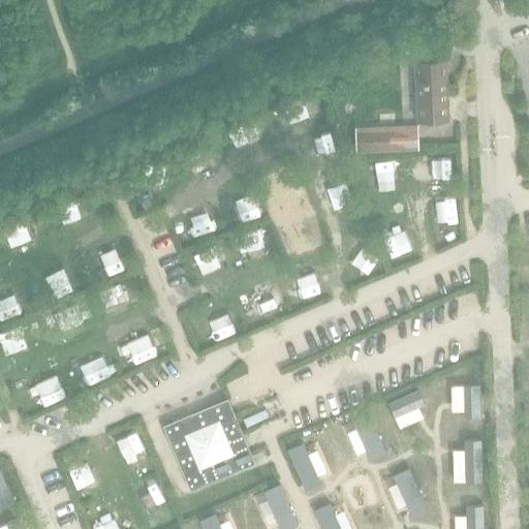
[(416,120),(448,118),(445,58),(413,59),(416,120)]
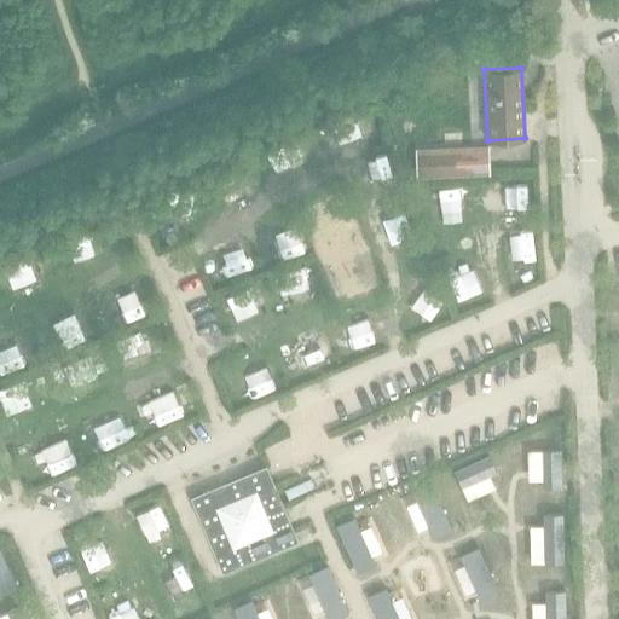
[(415,152),(416,177),(489,173),(487,149),(415,152)]
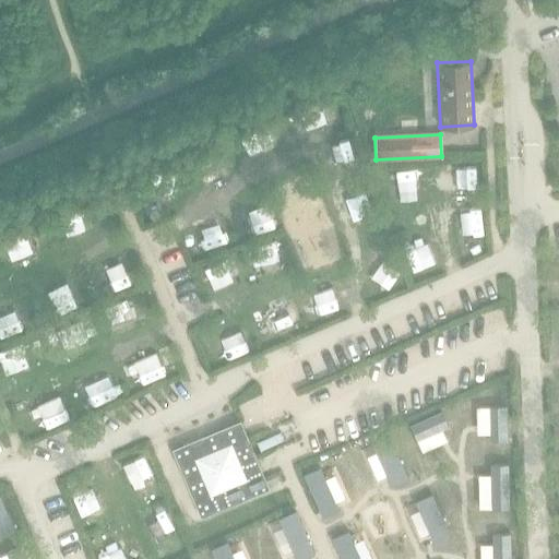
[(504,409),(488,409),(488,445),(504,445),(504,409)]
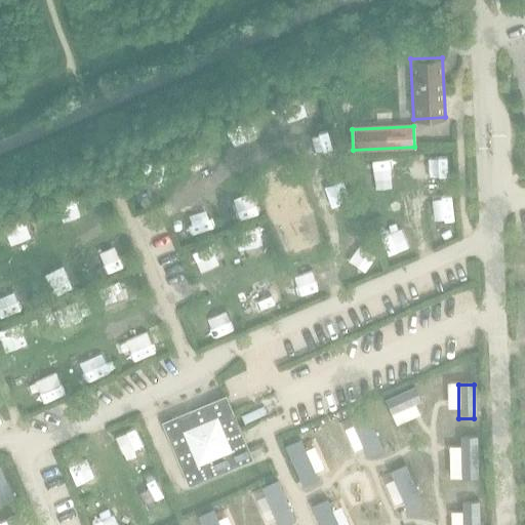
[(412,389),(382,402),(389,418),(419,405),(412,389)]
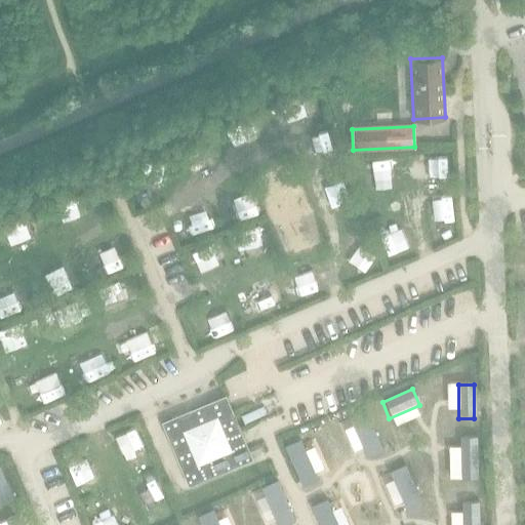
[(225,396),(162,421),(180,467),(189,485),(251,458),(225,396)]
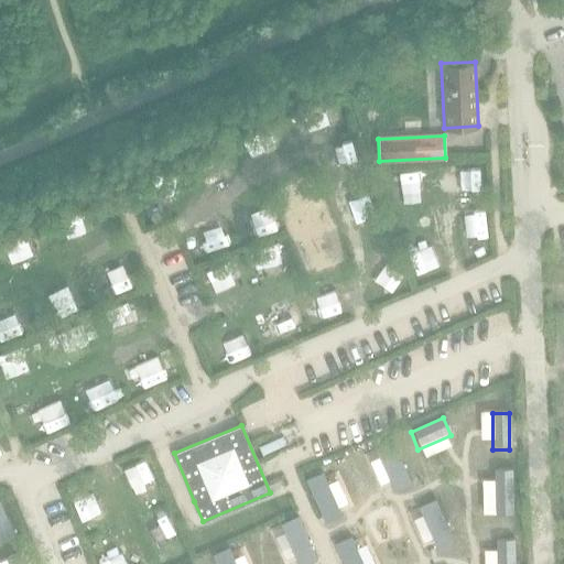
[(410,487),(391,443),(375,451),(393,494),(410,487)]
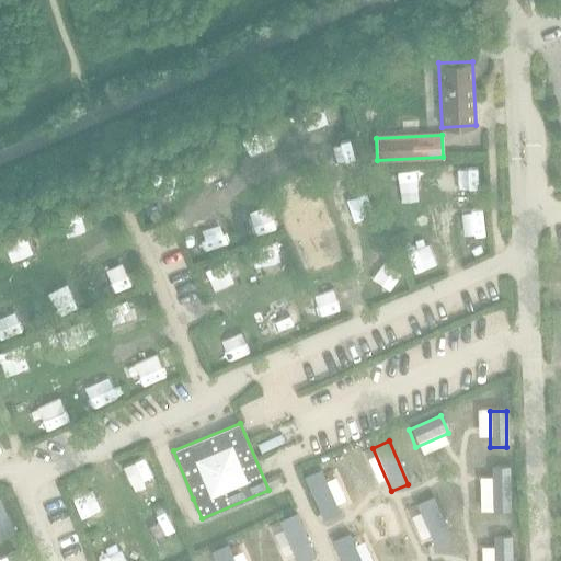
[(510,470),(491,470),(491,514),(510,514),(510,470)]
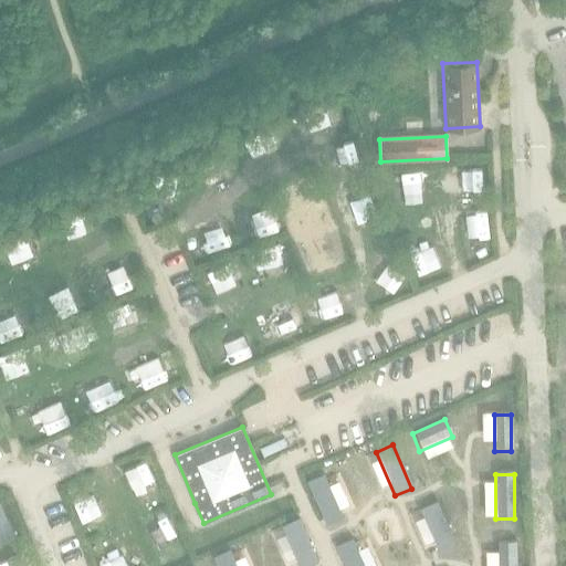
[(341,521),(322,477),(306,483),(325,527),(341,521)]
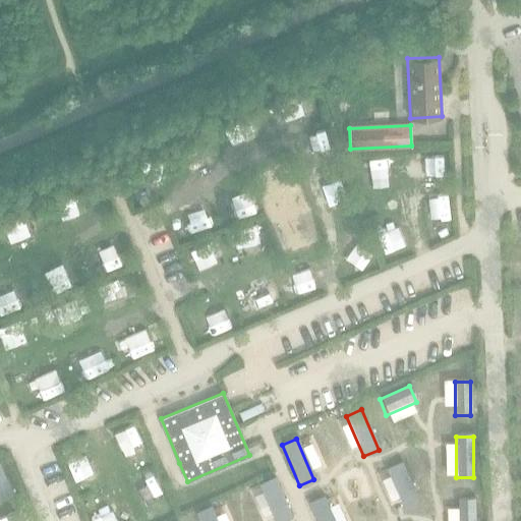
[(0,495),(14,488),(0,456),(0,495)]
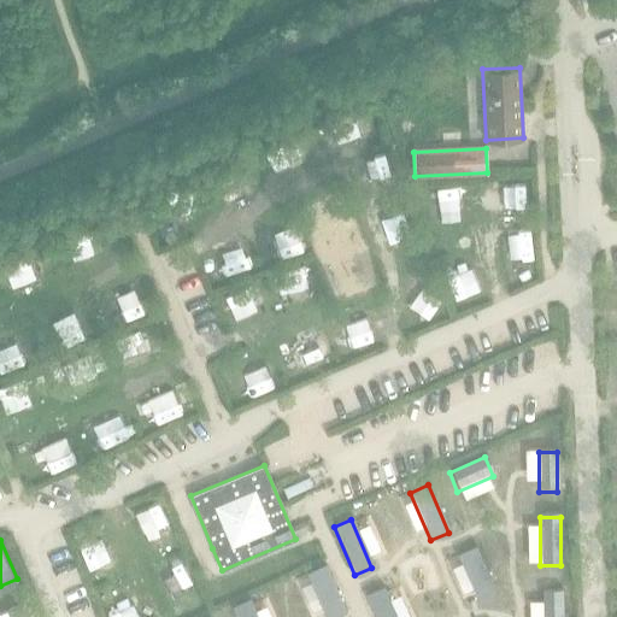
[(475,550),(458,556),(479,605),(495,598),(475,550)]
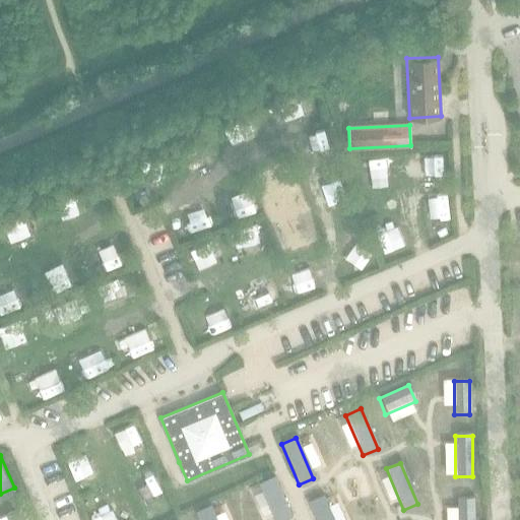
[(289,519),(273,480),(258,486),(271,519),(289,519)]
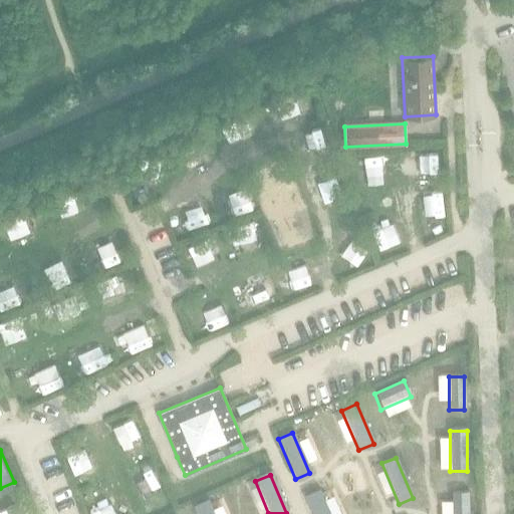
[(327,513),(318,492),(303,499),(310,513),(327,513)]
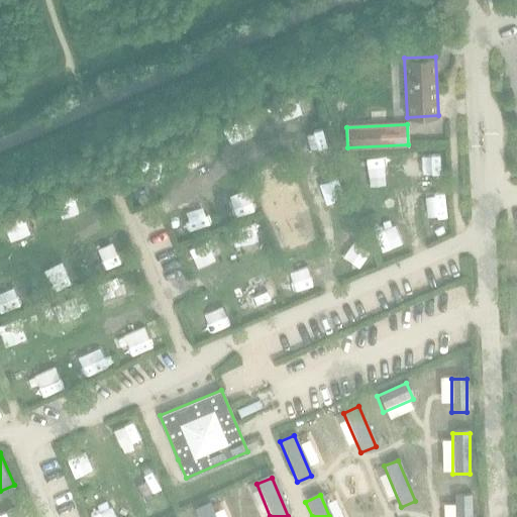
[(219,516),(211,496),(196,502),(201,516),(219,516)]
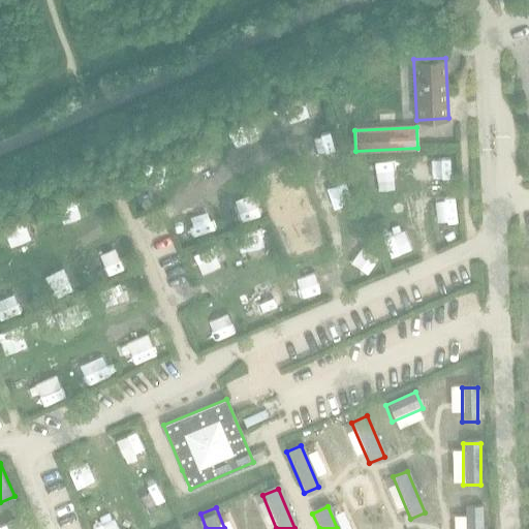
[(481,528),(483,508),(465,508),(465,528),(481,528)]
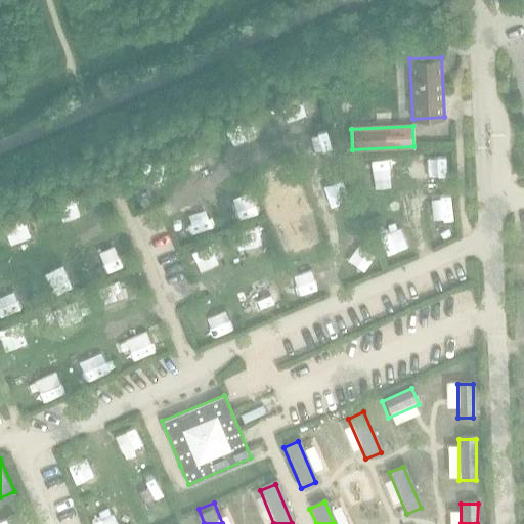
[(27,523),(19,507),(3,514),(7,523),(27,523)]
